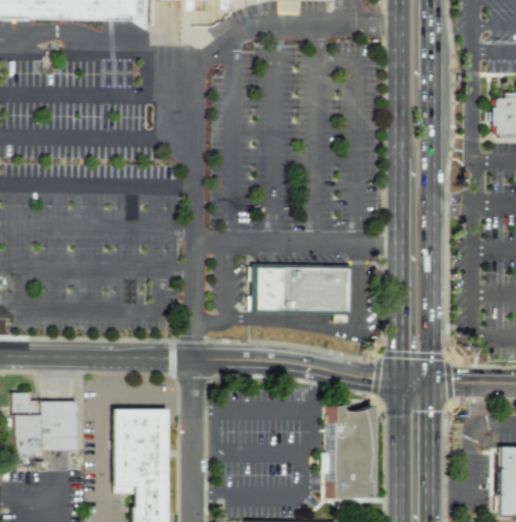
[(0,0),(160,0),(161,1),(129,2),(129,20),(0,21),(0,0)]
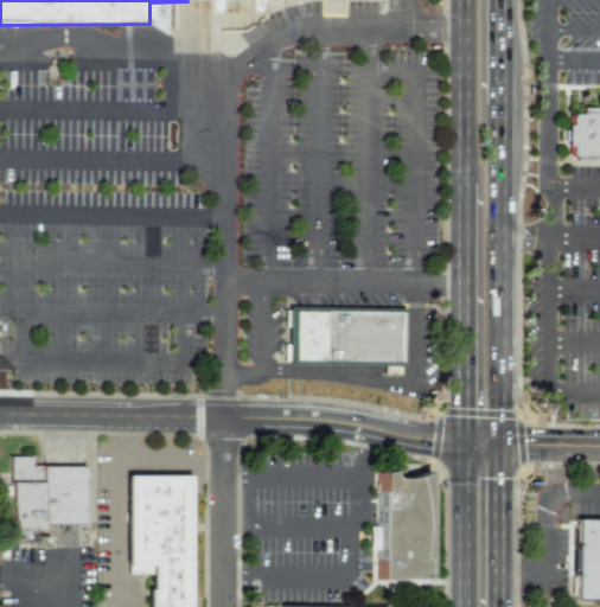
[(270,12),(269,0),(254,0),(255,13),(270,12)]
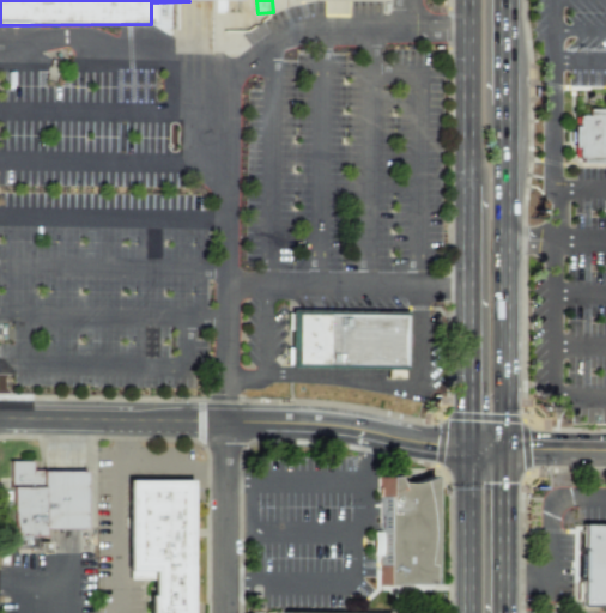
[(585,163),(605,162),(605,108),(591,109),(591,115),(581,115),(582,126),(576,126),(577,149),(585,149),(585,163)]
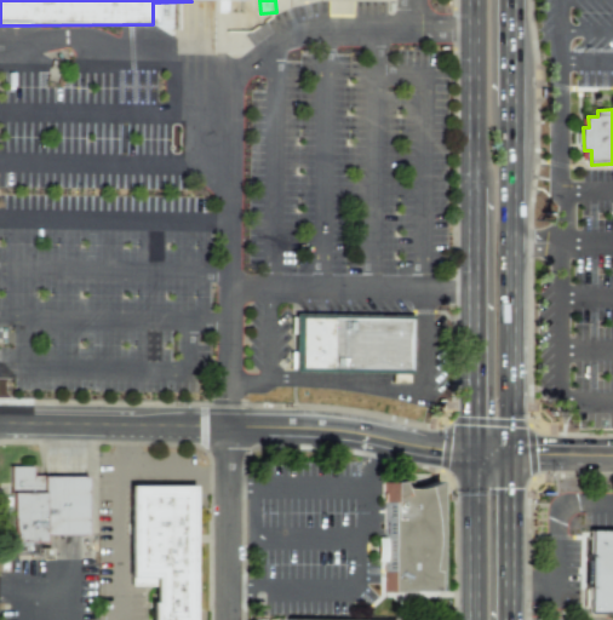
[(305,315),(422,316),(422,374),(304,373),(305,315)]
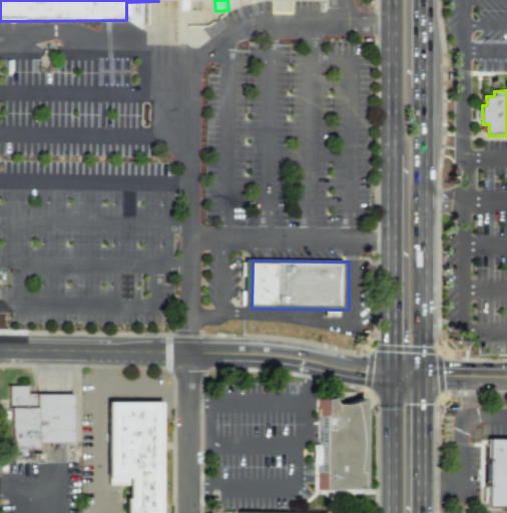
[(14,385),(14,448),(40,448),(40,442),(75,442),(75,395),(31,394),(31,385),(14,385)]
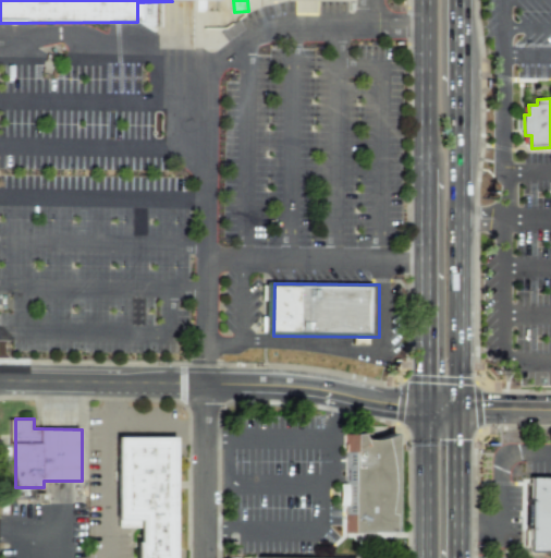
[(121,437),(121,519),(123,519),(123,526),(143,526),(143,542),(139,542),(139,557),(176,557),(176,437),(121,437)]
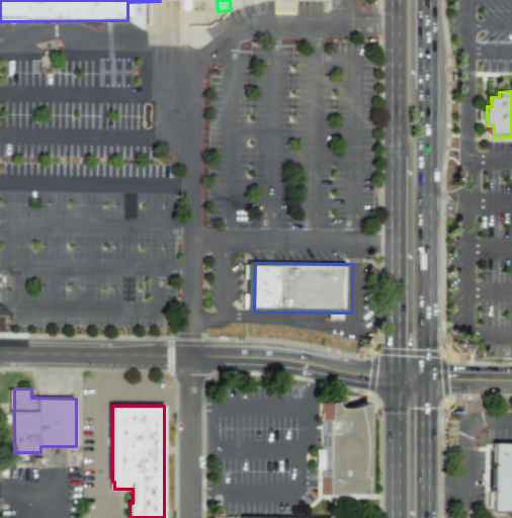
[(329,412),(370,412),(369,499),(328,498),(329,412)]
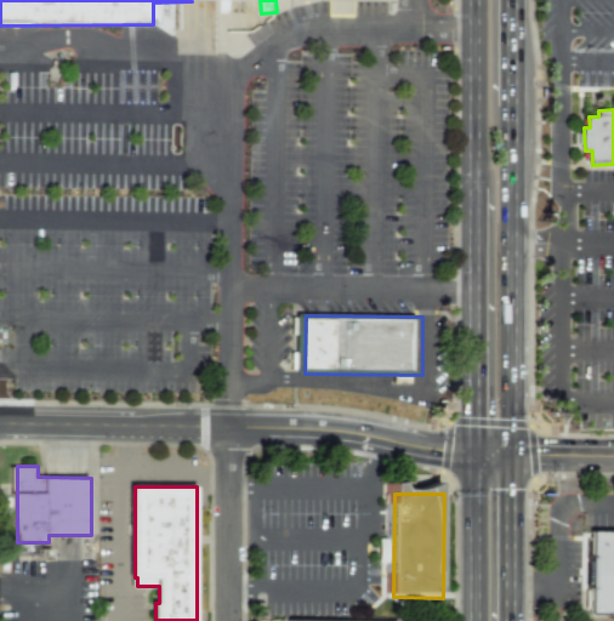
[(587,620),(589,539),(613,539),(613,620),(587,620)]
